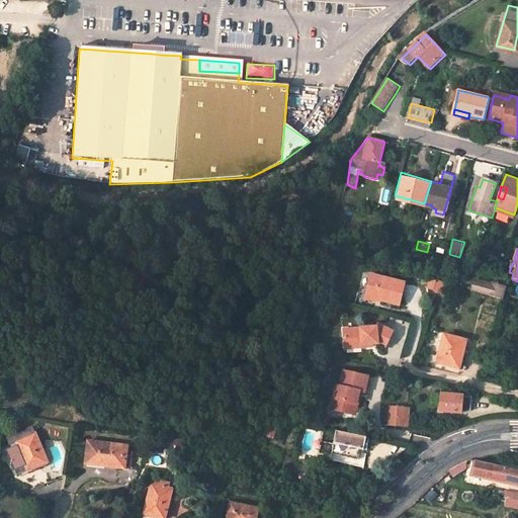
[(406,283),(371,275),(366,295),(378,297),(382,298),(381,300),(401,306),(406,283)]
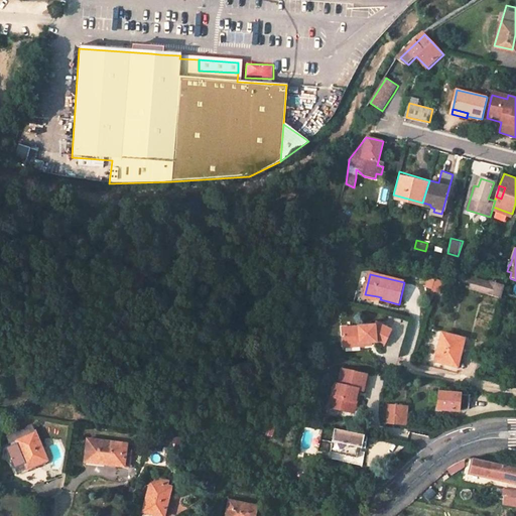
[(432,289),(435,278),(429,277),(426,288),(432,289)]
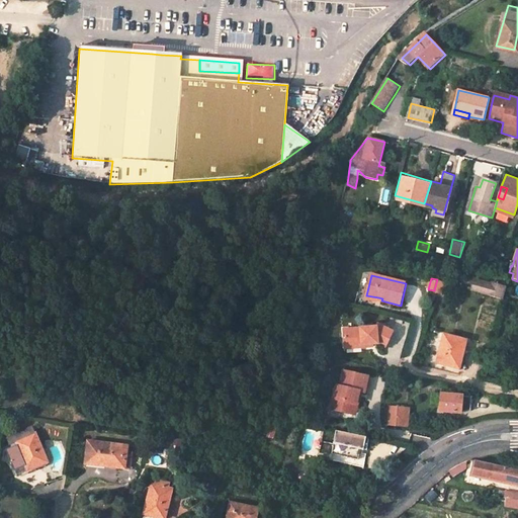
[(447,282),(437,279),(434,290),(444,293),(447,282)]
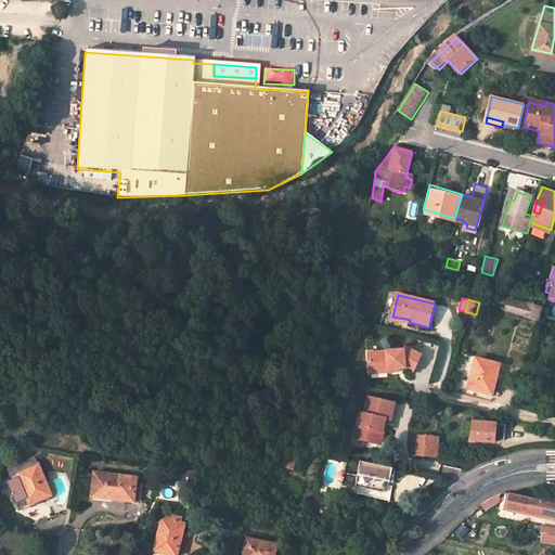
[(541,308),(508,299),(505,310),(538,320),(541,308)]
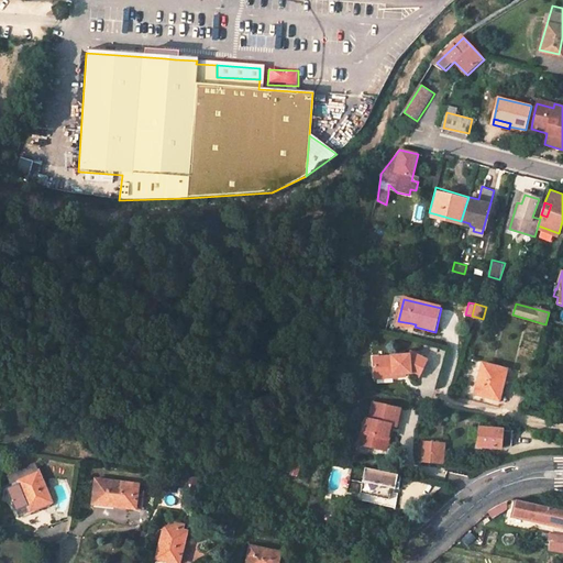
[(410,356),(374,360),(375,375),(394,373),(394,379),(406,378),(405,375),(411,374),(419,378),(428,362),(411,353),(410,356)]
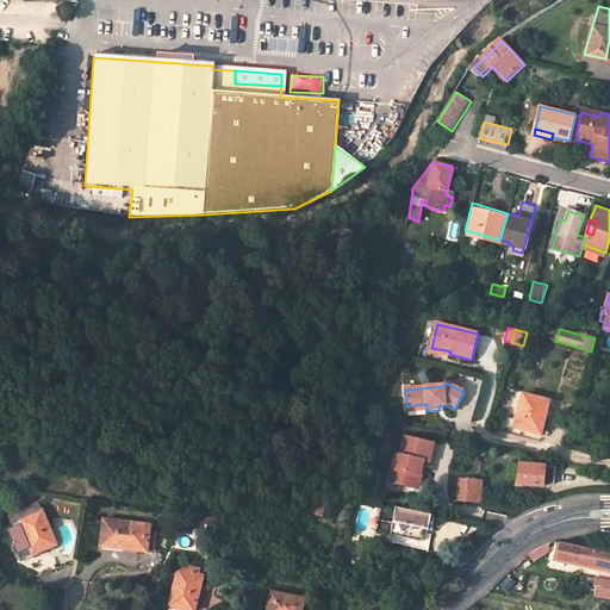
[(551,400),(524,394),(516,427),(543,433),(549,411),(548,411),(551,400)]
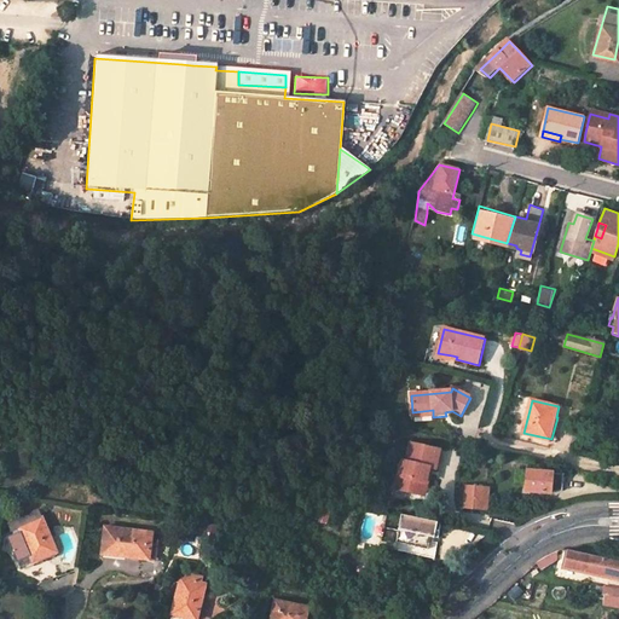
[(405,492),(420,496),(424,475),(422,475),(423,468),(432,470),(437,451),(409,444),(404,463),(401,462),(395,486),(406,489),(405,492)]
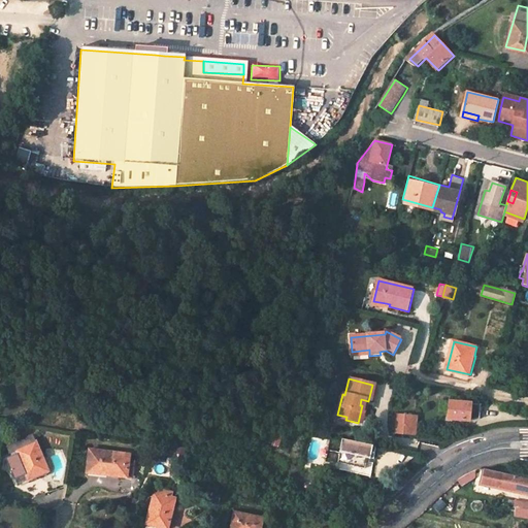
[(448,400),(446,419),(468,422),(479,420),(481,404),(448,400)]
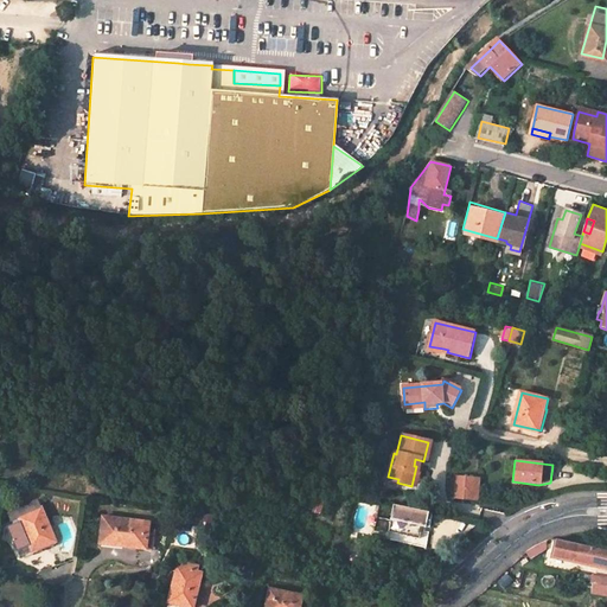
[(483,479),(460,475),(457,497),(480,499),(483,479)]
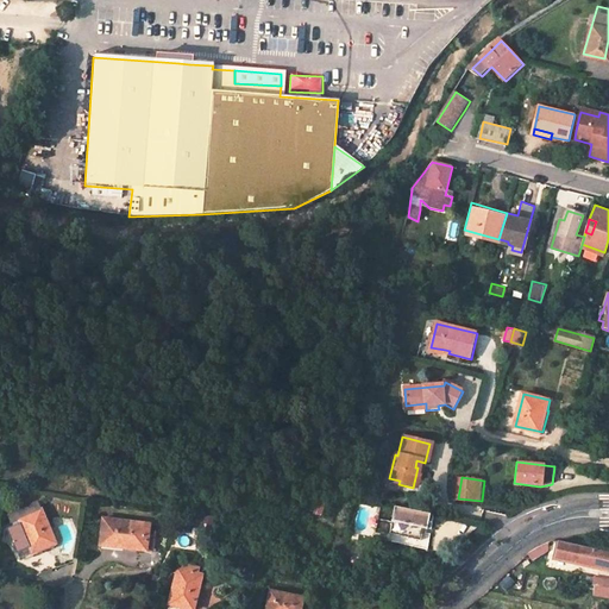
[(8,512),(12,521),(44,508),(39,498),(8,512)]
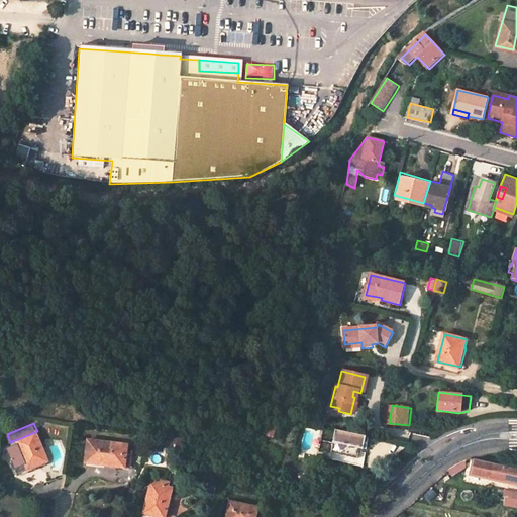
[(335,430),(330,453),(356,458),(359,447),(363,448),(365,436),(335,430)]
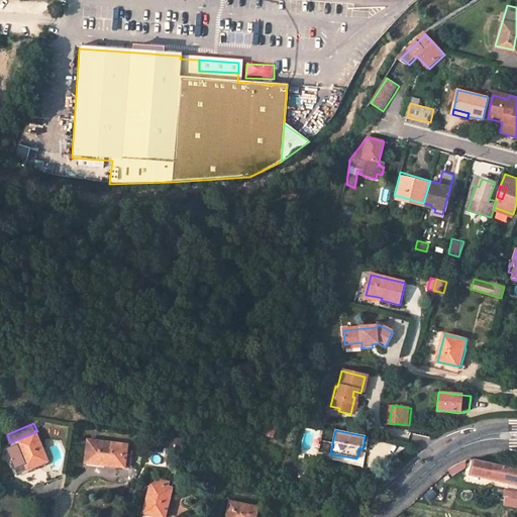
[(37,431),(10,442),(6,444),(18,475),(29,470),(28,469),(48,459),(37,431)]
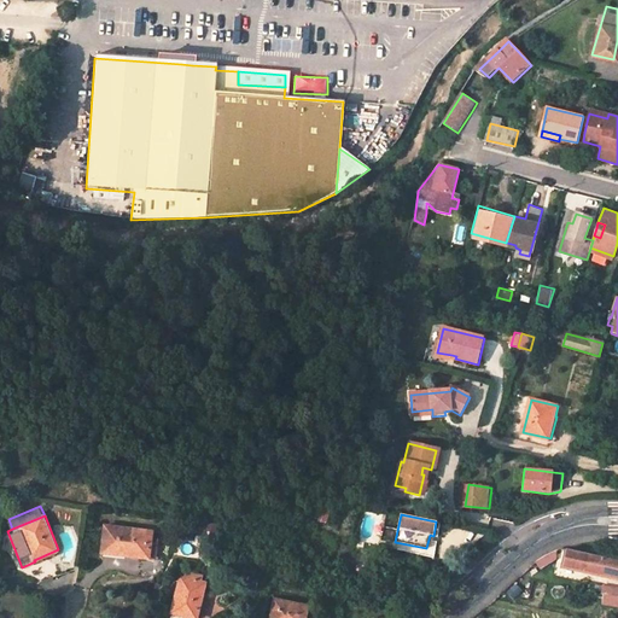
[(152,531),(106,524),(103,551),(155,559),(158,540),(151,538),(152,531)]
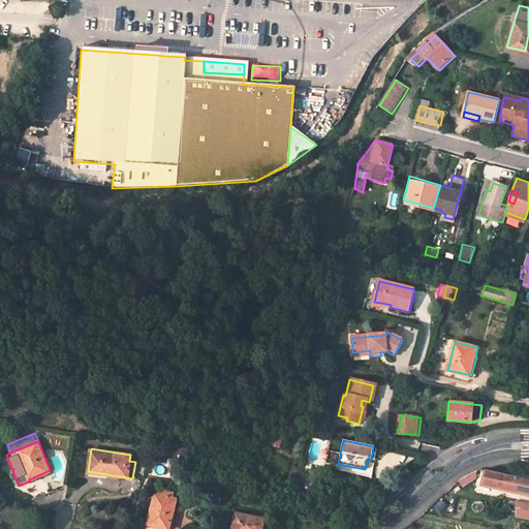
[(528,494),(528,480),(485,471),(481,485),(528,494)]
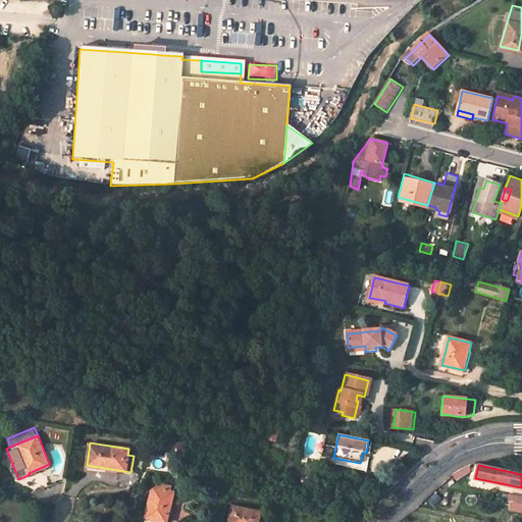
[(165,521),(175,490),(155,484),(145,516),(163,521),(165,521)]
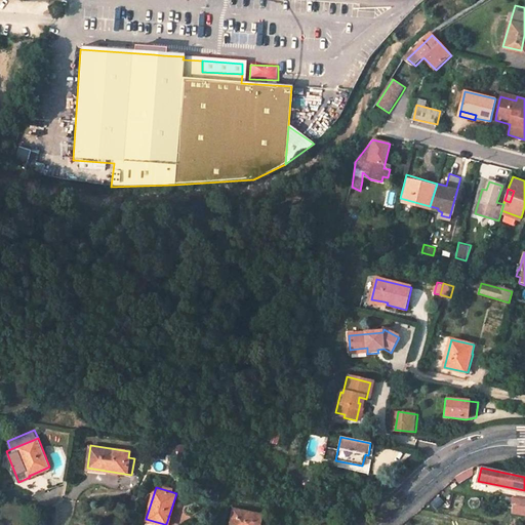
[(438,495),(430,503),(436,510),(444,501),(438,495)]
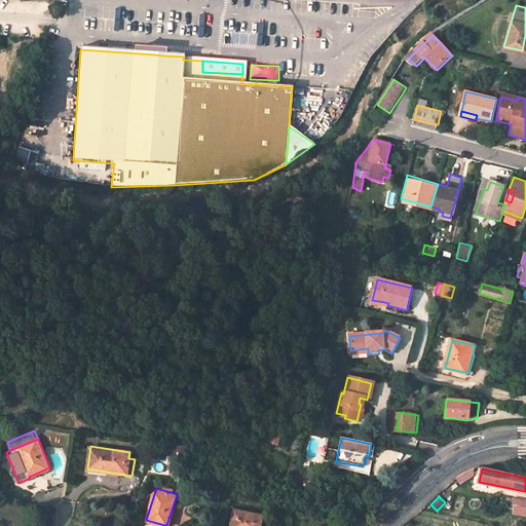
[(525,499),(516,497),(514,504),(518,505),(525,508),(525,499)]
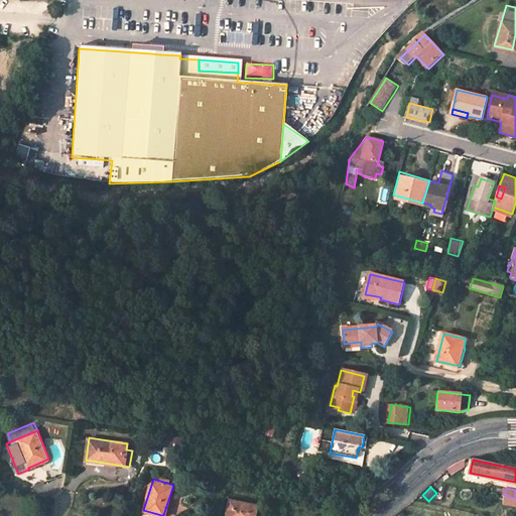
[(515,506),(515,498),(508,496),(506,504),(515,506)]
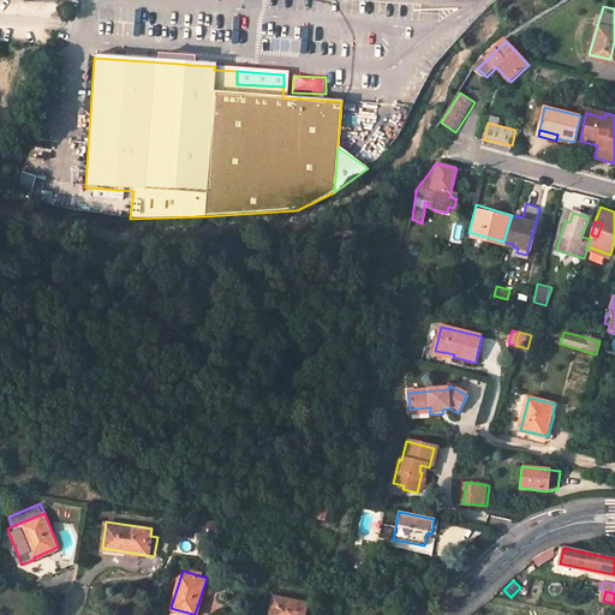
[(303,614),(305,602),(273,595),(268,614),(303,614)]
